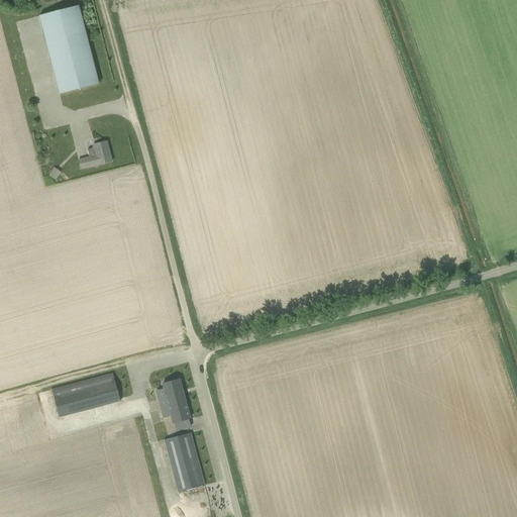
[(39,16),(60,94),(98,84),(78,6),(39,16)]
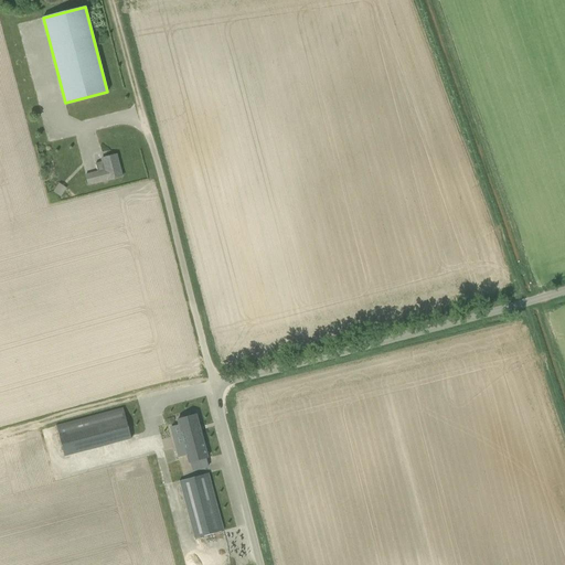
[(121,177),(116,155),(102,159),(103,162),(95,163),(97,172),(86,176),(88,185),(107,181),(121,177)]
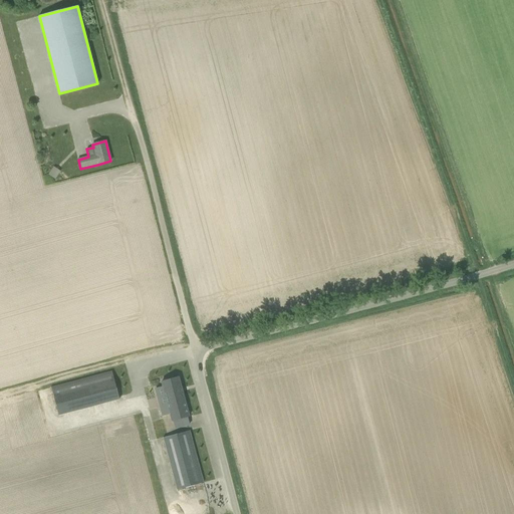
[(51,388),(53,398),(56,409),(117,392),(115,383),(111,371),(51,388)]
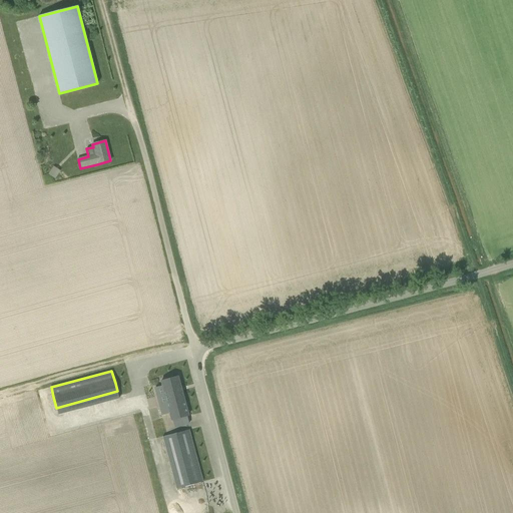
[(172,420),(174,427),(188,423),(186,416),(187,415),(177,377),(161,381),(166,402),(159,407),(161,415),(169,413),(171,420),(172,420)]
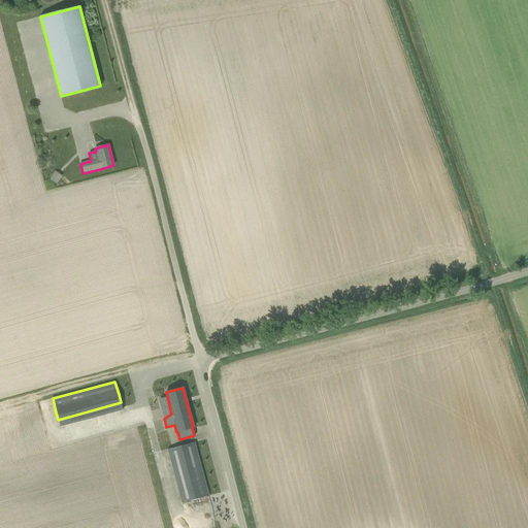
[(210,496),(196,442),(168,450),(183,503),(210,496)]
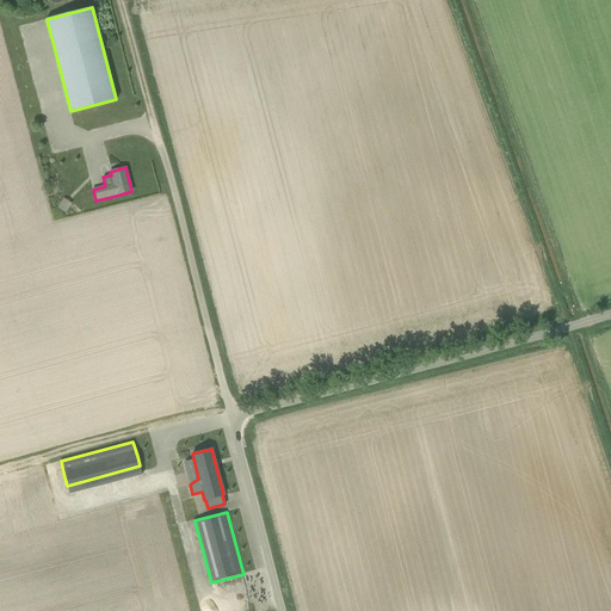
All buildings are outlined.
